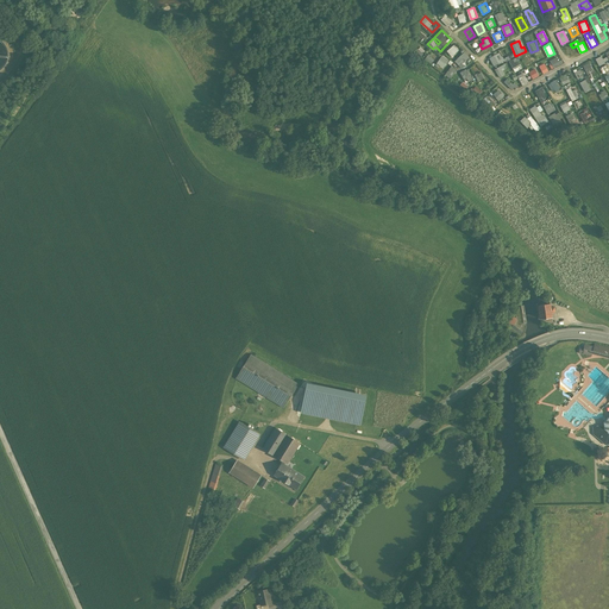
[(452,56),(460,50),(454,44),(447,50),(452,56)]
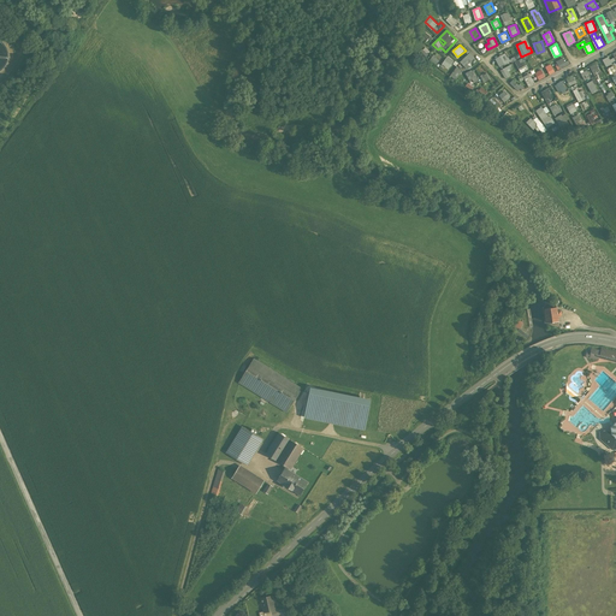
[(461,61),(467,67),(473,63),(474,64),(478,59),(471,52),(461,61)]
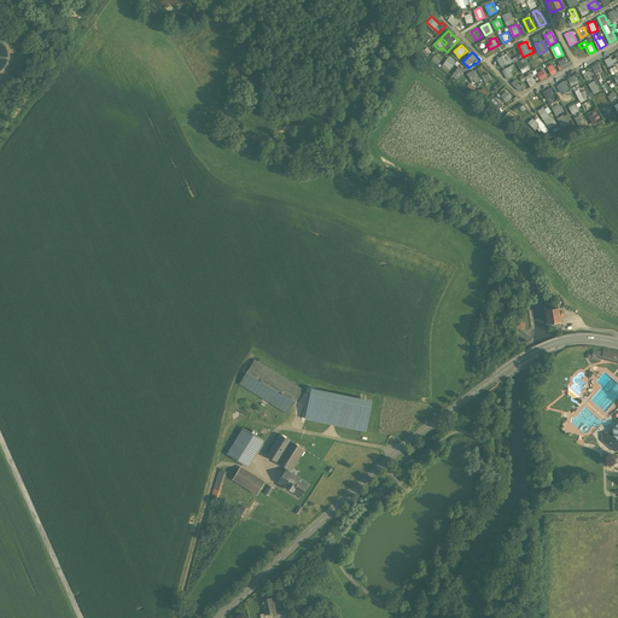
[(501,66),(512,62),(508,53),(497,58),(501,66)]
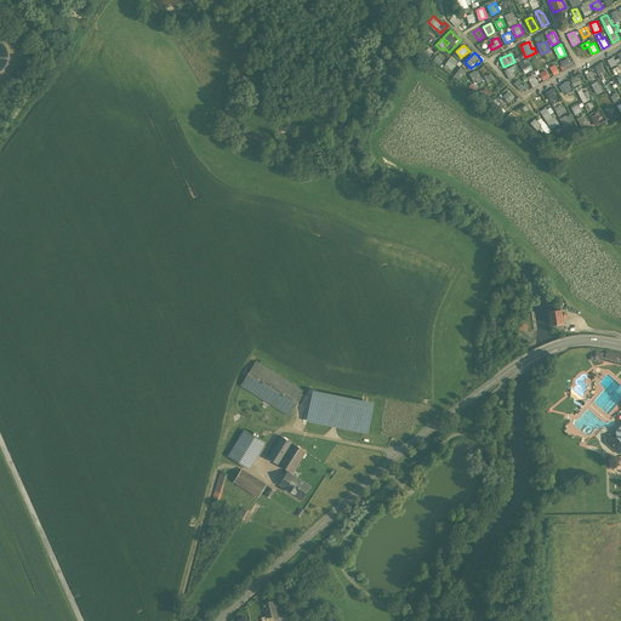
[(438,55),(434,60),(440,64),(444,61),(438,55)]
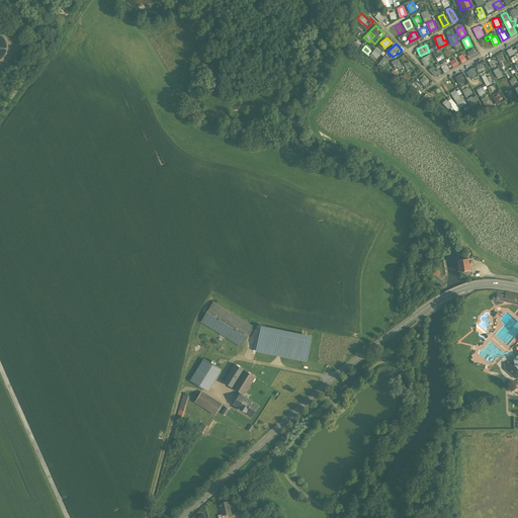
[(377,58),(382,52),(376,47),(371,53),(377,58)]
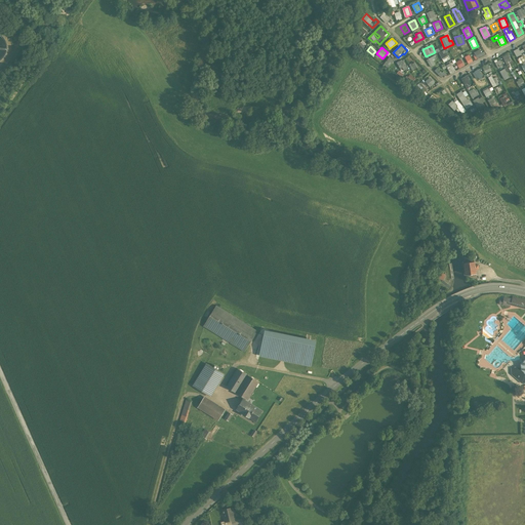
[(447,51),(449,50),(448,48),(440,51),(444,62),(450,58),(447,51)]
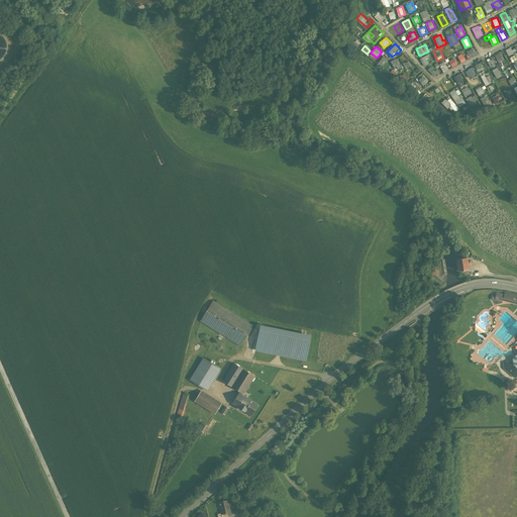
[(506,49),(509,56),(514,54),(511,47),(506,49)]
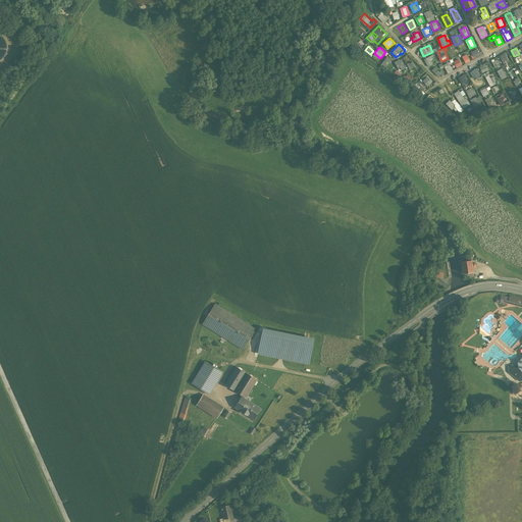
[(478,49),(472,51),(474,57),(483,54),(482,51),(479,52),(478,49)]
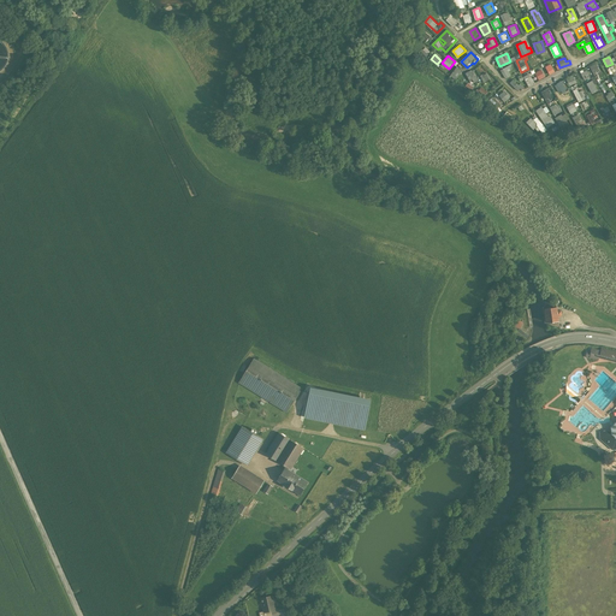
[(546,66),(550,75),(556,71),(551,63),(546,66)]
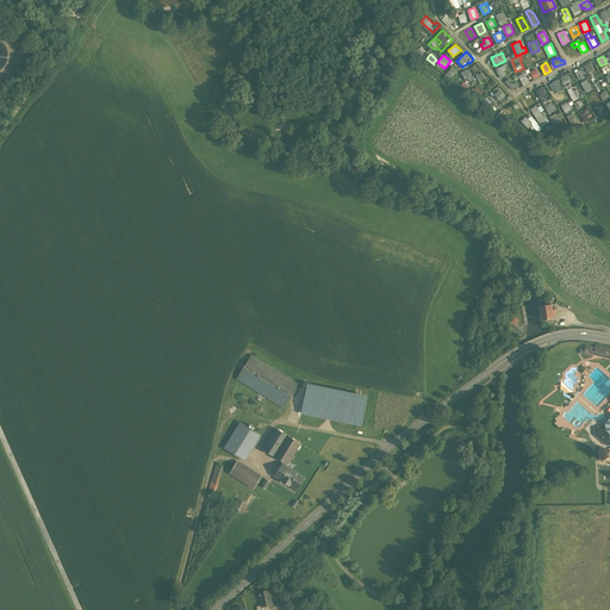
[(506,64),(497,68),(500,78),(506,75),(504,69),(509,68),(506,64)]
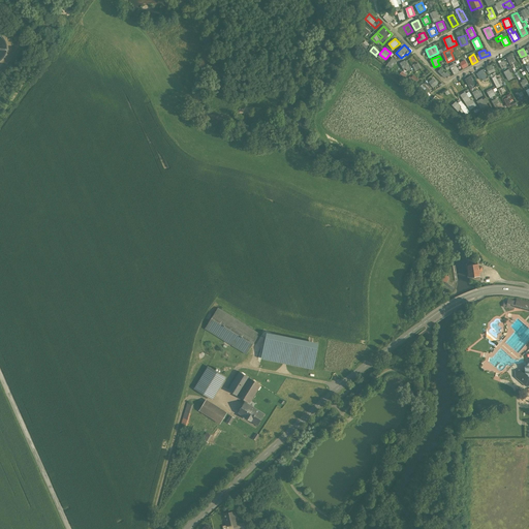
[(387,64),(392,68),(398,60),(393,57),(387,64)]
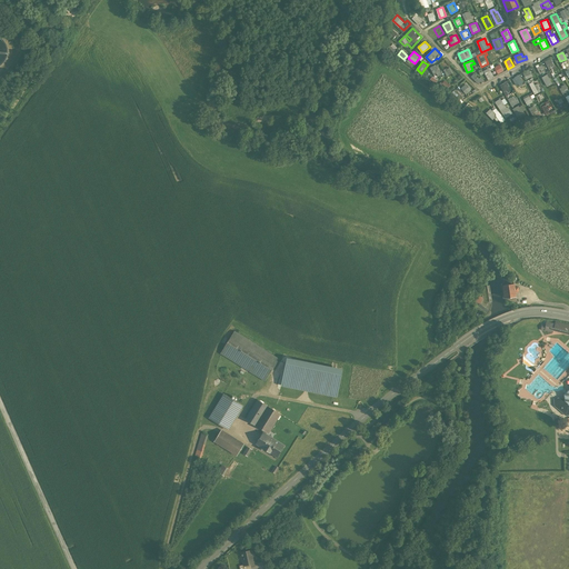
[(430,67),(433,75),(437,73),(438,76),(441,75),(437,63),(430,67)]
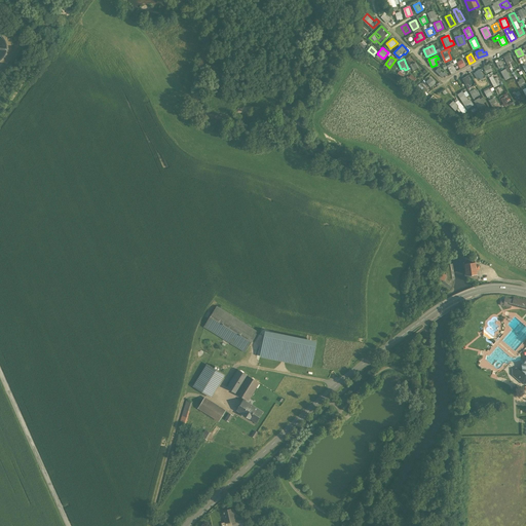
[(457,62),(460,68),(466,65),(462,59),(457,62)]
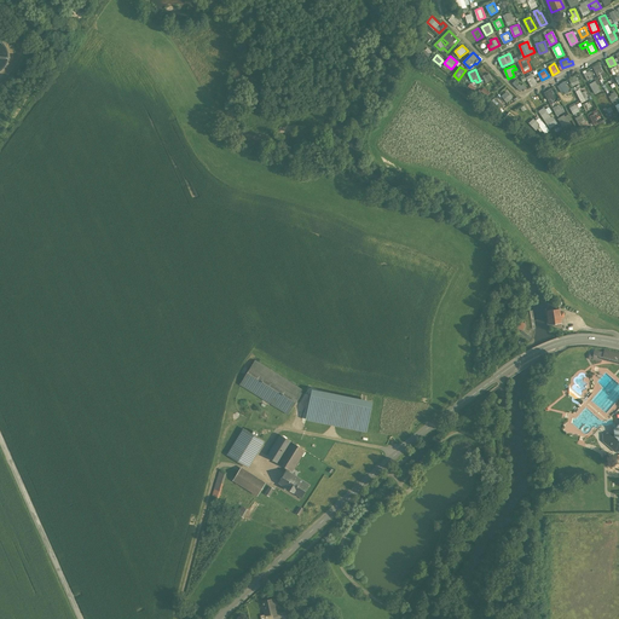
[(594,77),(590,69),(584,71),(588,80),(594,77)]
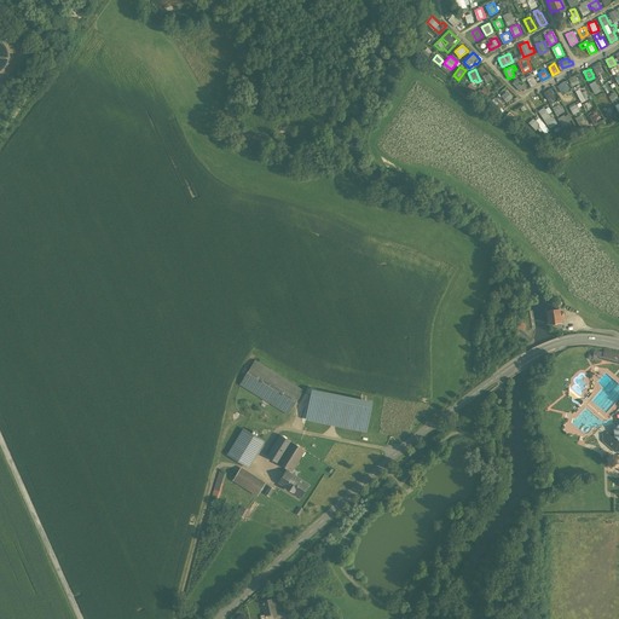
[(482,76),(487,84),(493,79),(490,73),(482,76)]
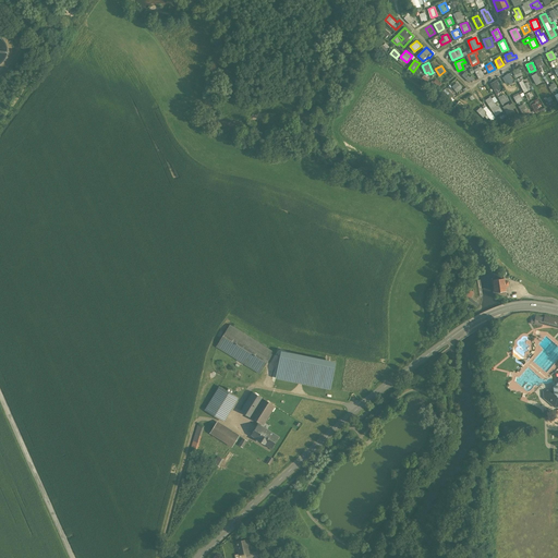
[(481,68),(475,70),(480,77),(485,74),(481,68)]
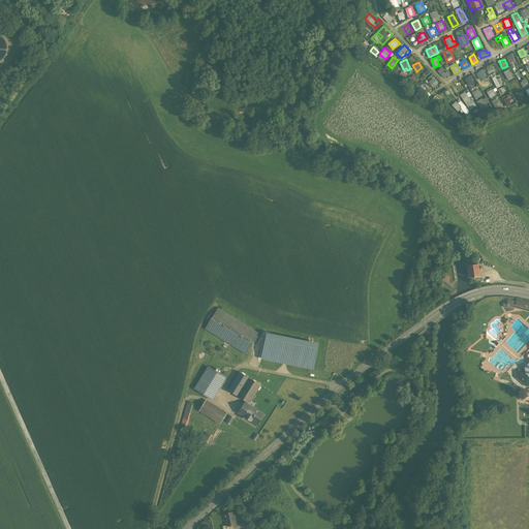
[(519,76),(523,73),(519,65),(514,68),(519,76)]
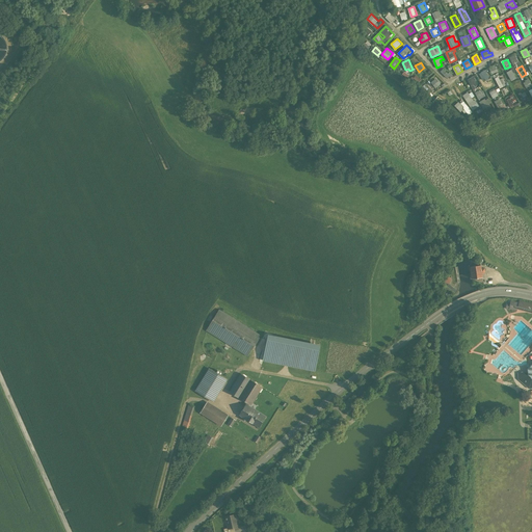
[(444,69),(441,71),(448,78),(453,74),(450,71),(448,73),(444,69)]
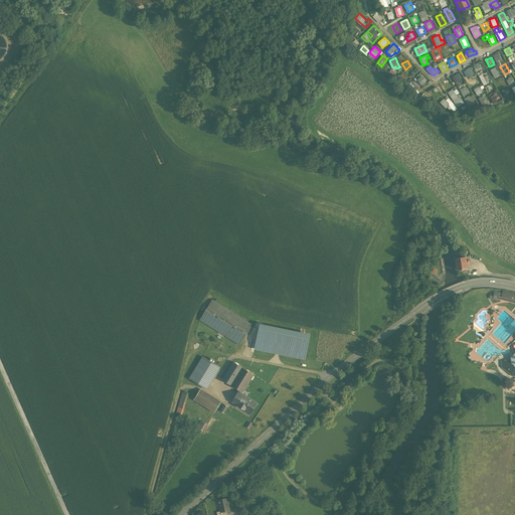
[(495,66),(491,69),(495,77),(500,74),(495,66)]
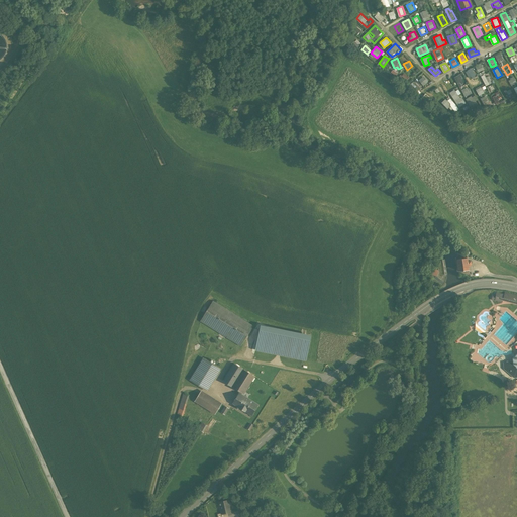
[(473,68),(467,70),(469,77),(475,75),(473,68)]
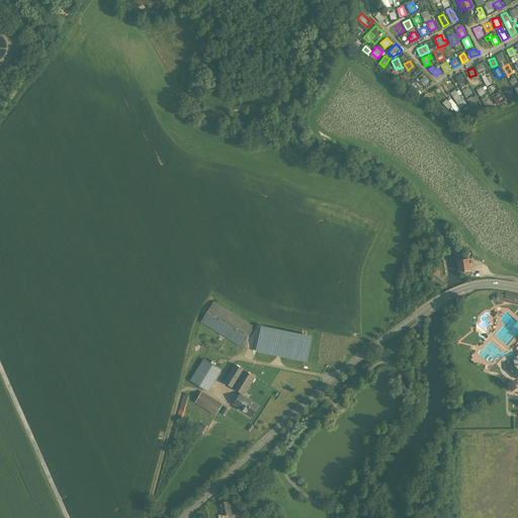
[(487,86),(491,84),(490,81),(492,80),(489,75),(488,76),(485,71),(481,73),(487,86)]
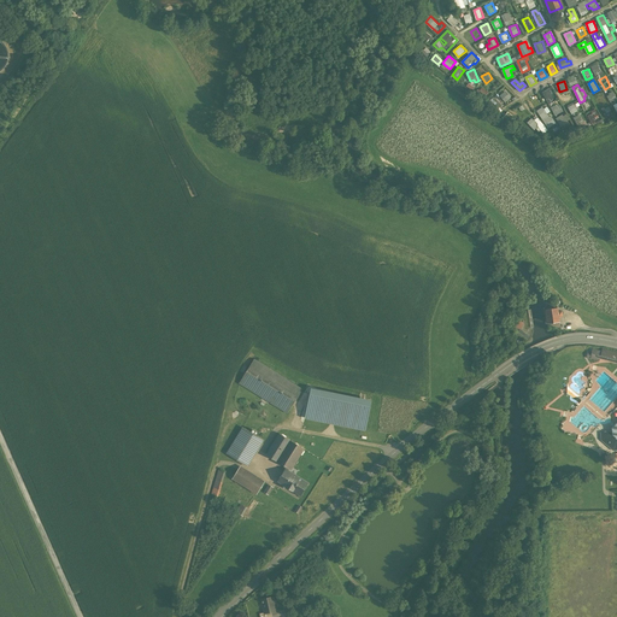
[(481,86),(477,92),(485,98),(489,90),(481,86)]
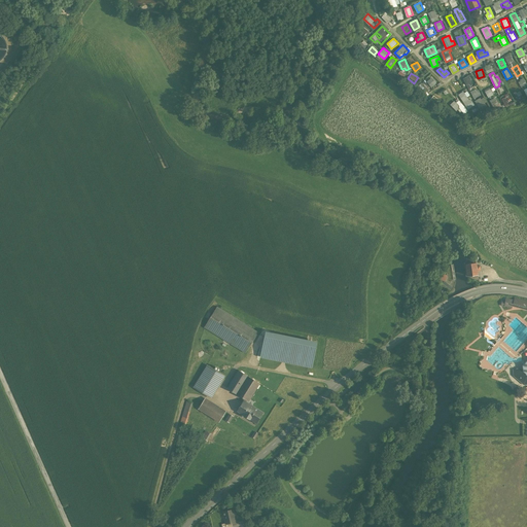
[(473,85),(469,75),(463,77),(468,88),(473,85)]
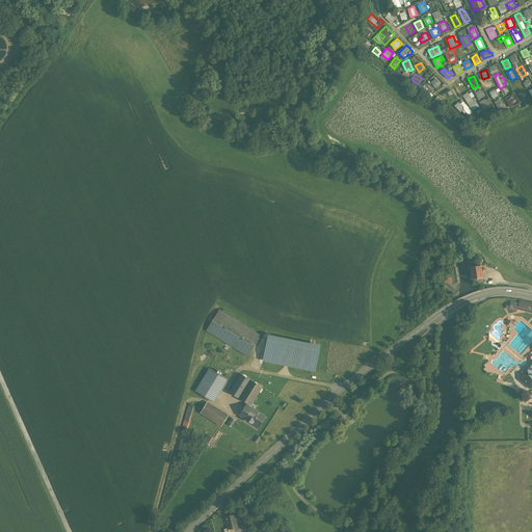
[(436,77),(431,82),(436,87),(442,83),(436,77)]
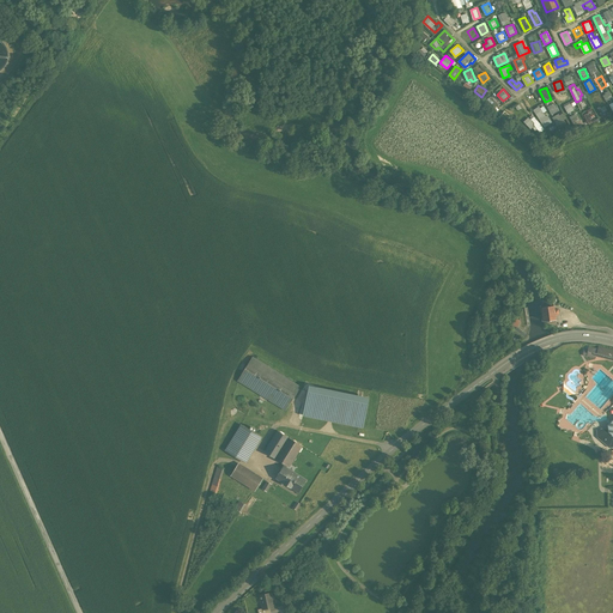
[(558,93),(562,102),(570,98),(568,90),(558,93)]
